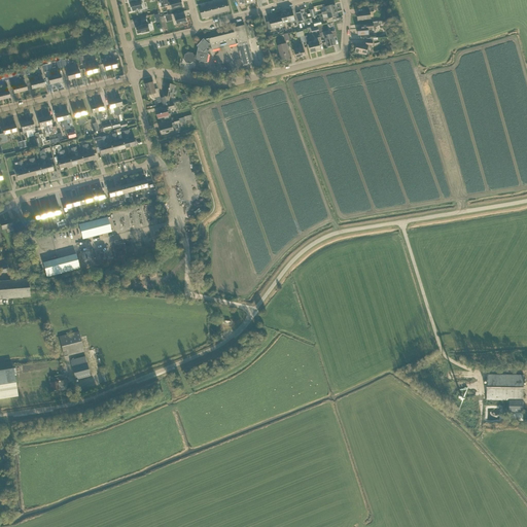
[(181,0),(179,0),(171,2),(173,9),(183,6),(181,0)]
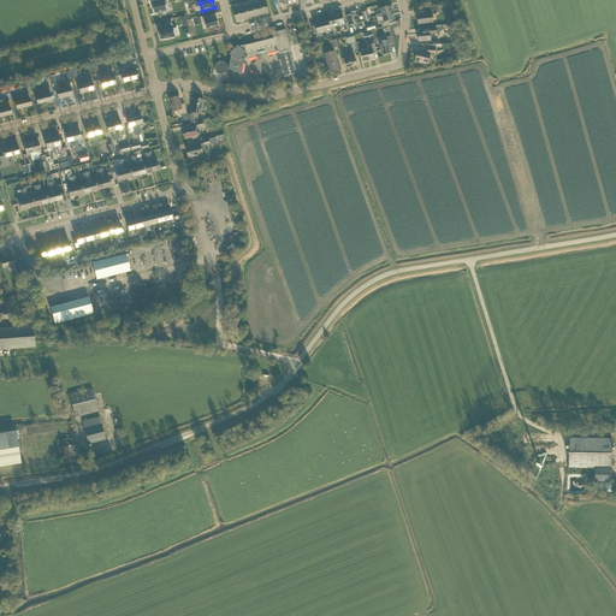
[(165,1),(153,5),(154,15),(167,11),(165,1)]
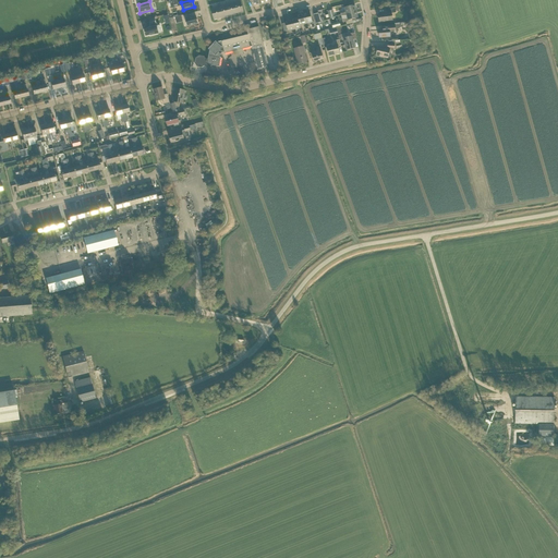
[(238,2),(233,3),(237,13),(244,12),(241,1),(238,2)]
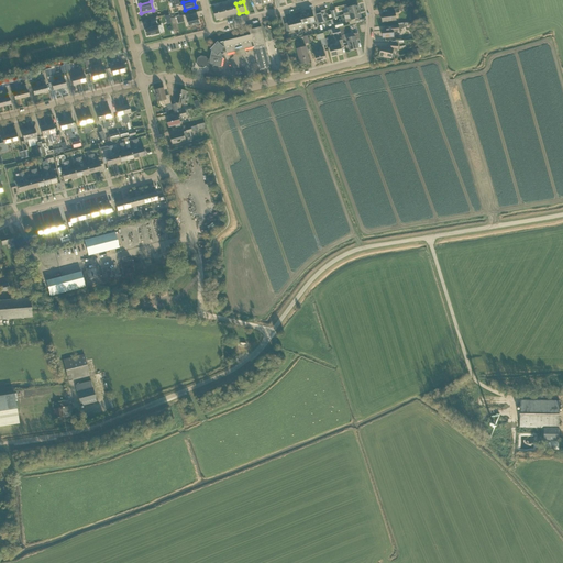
[(232,4),(229,6),(231,15),(239,13),(235,3),(232,3),(232,4)]
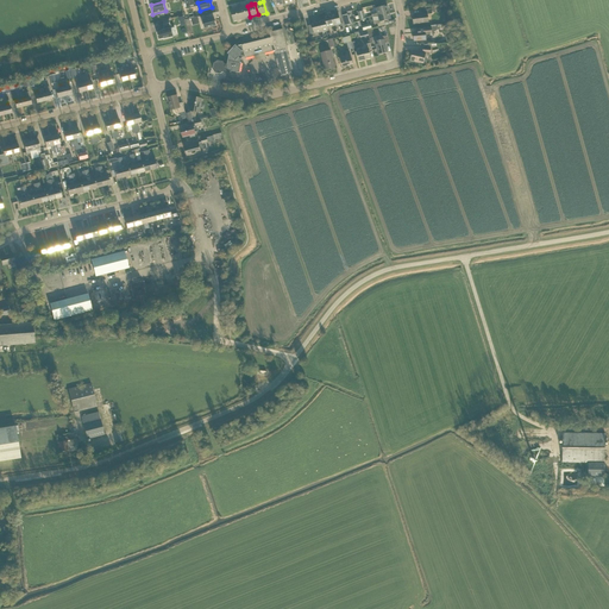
[(243,7),(239,8),(242,19),(250,17),(248,6),(246,5),(243,6),(243,7)]
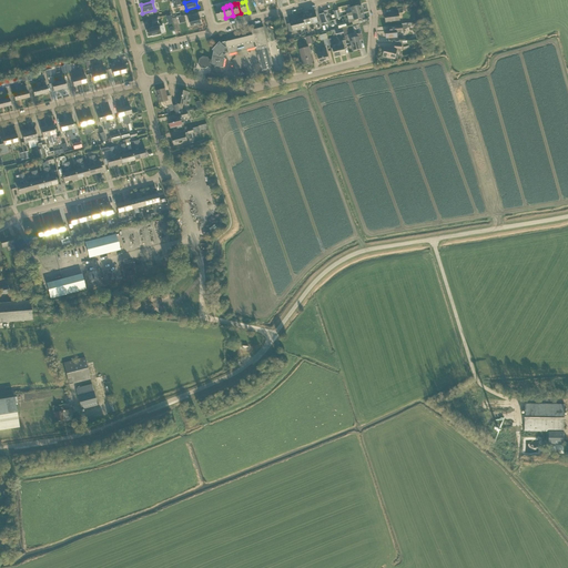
[(347,17),(353,16),(353,14),(363,11),(362,4),(351,8),(352,12),(346,13),(347,17)]
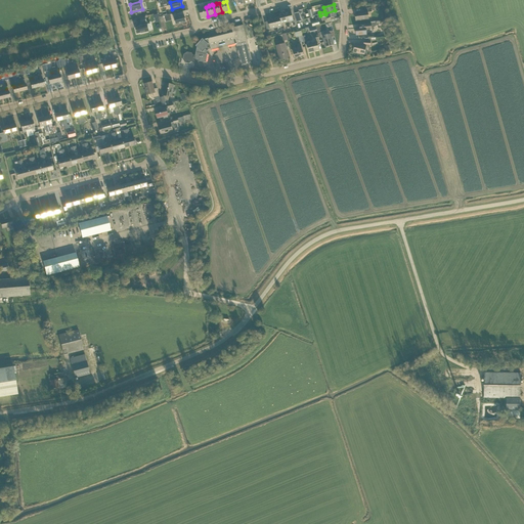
[(202,7),(202,8),(199,9),(201,18),(208,16),(206,7),(205,6),(202,7)]
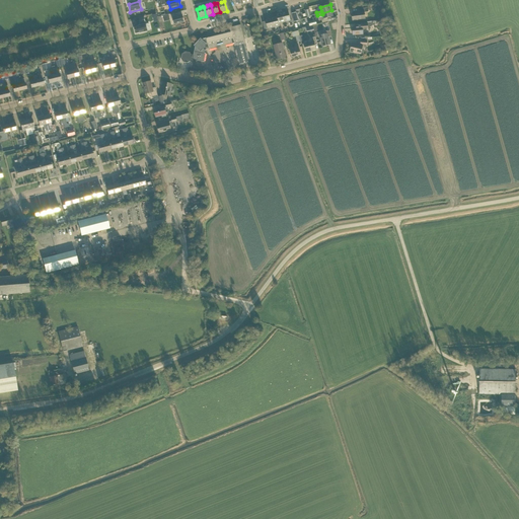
[(360,13),(352,14),(353,20),(366,19),(365,12),(368,12),(368,10),(368,8),(359,9),(360,13)]
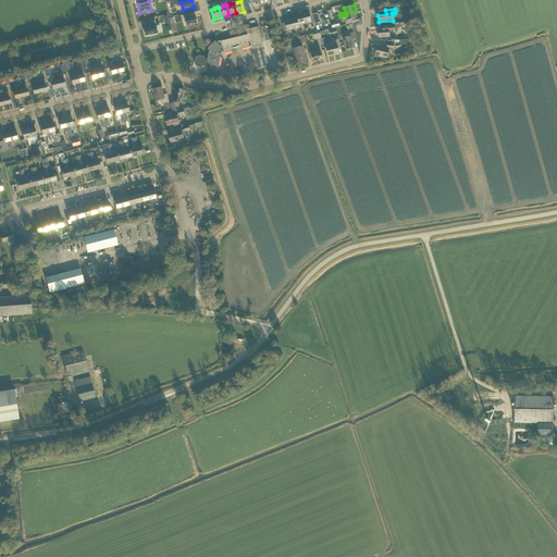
[(356,11),(346,14),(346,15),(347,19),(342,20),(342,23),(347,22),(347,21),(357,17),(356,11)]
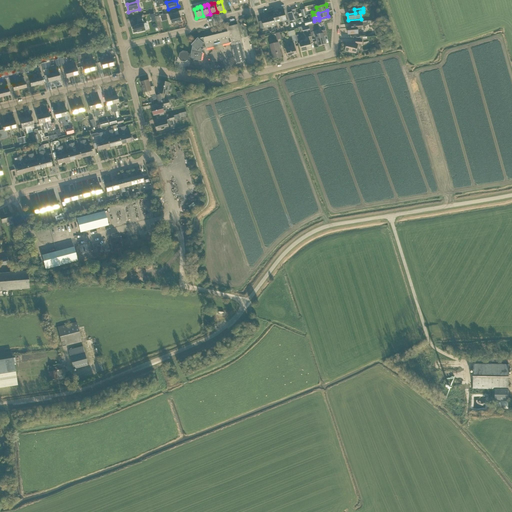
[(278,12),(280,20),(281,22),(282,22),(285,21),(286,26),(289,25),(288,20),(287,20),(284,11),(278,12)]
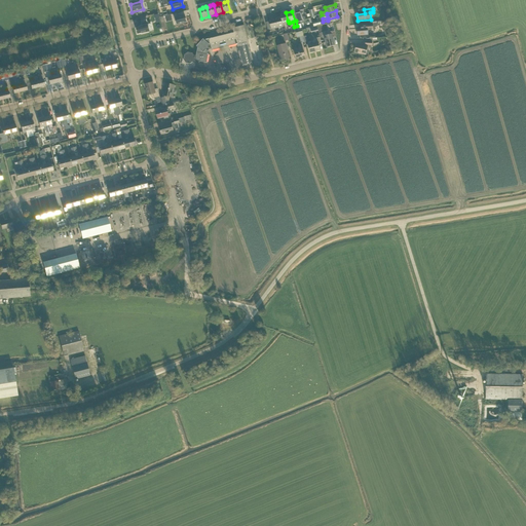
[(289,23),(288,21),(286,12),(280,14),(280,16),(283,24),(287,23),(289,28),(291,27),(290,23),(289,23)]
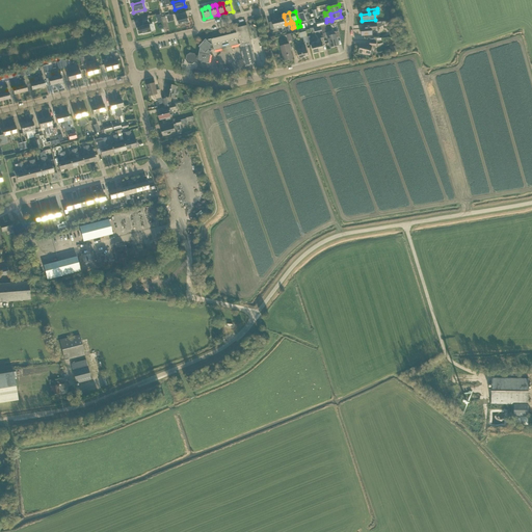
[(179,25),(189,23),(187,16),(177,18),(179,25)]
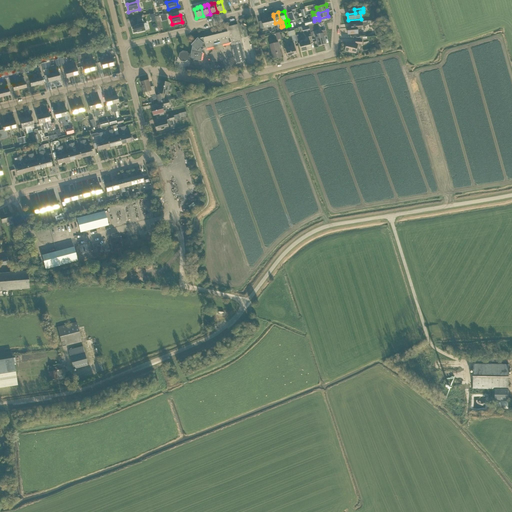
[(275,23),(273,16),(267,18),(270,27),(271,27),(274,26),(275,31),(278,30),(277,25),(276,26),(275,23)]
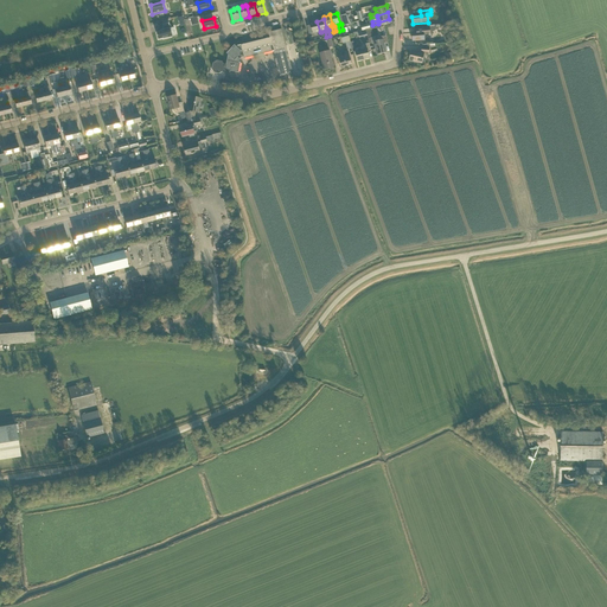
[(320,32),(317,21),(310,23),(311,25),(307,26),(310,34),(318,33),(320,39),(323,38),(321,32),(320,32)]
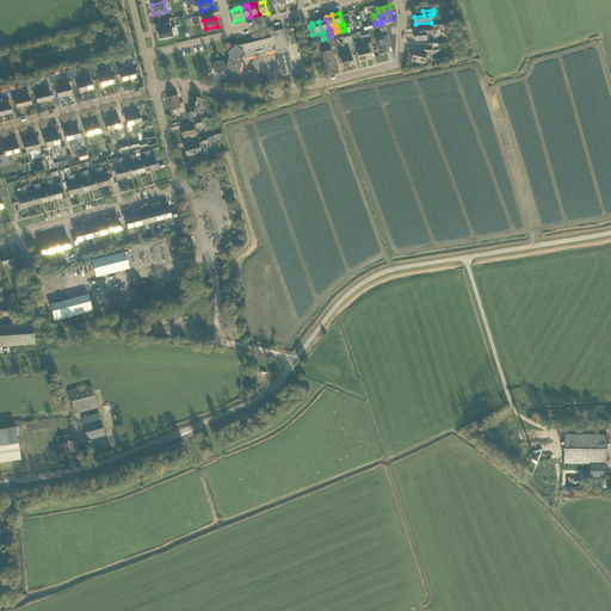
[(427,35),(433,35),(433,28),(419,29),(420,32),(414,32),(415,42),(427,41),(427,35)]
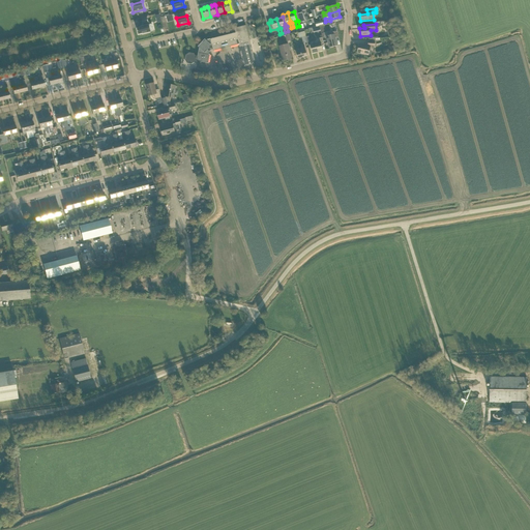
[(137,28),(139,34),(143,33),(150,32),(149,25),(141,27),(137,28)]
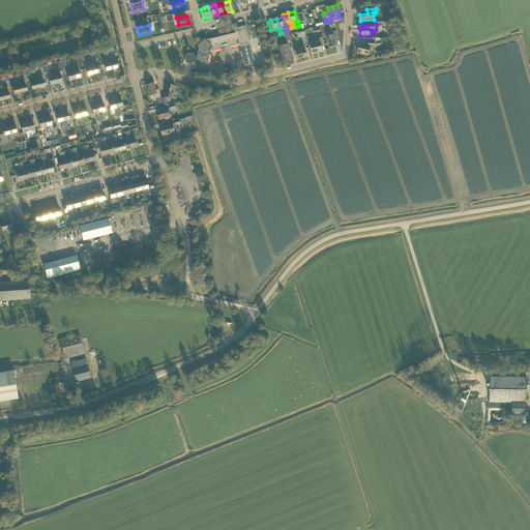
[(223,36),(219,37),(218,36),(216,36),(215,36),(214,37),(214,38),(210,39),(206,40),(205,40),(199,47),(200,47),(198,56),(196,56),(195,55),(189,53),(185,55),(185,60),(187,63),(192,64),(195,62),(201,64),(201,62),(208,63),(210,55),(208,54),(211,50),(213,50),(213,51),(238,45),(244,67),(256,64),(245,25),(234,28),(233,29),(231,30),(228,32),(226,33),(224,34),(223,35),(223,36)]
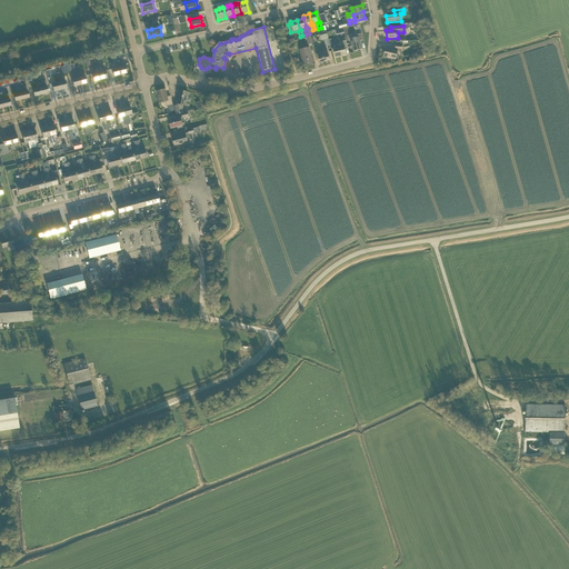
[(362,49),(360,40),(363,40),(361,33),(357,35),(358,37),(350,39),(353,50),(362,49)]
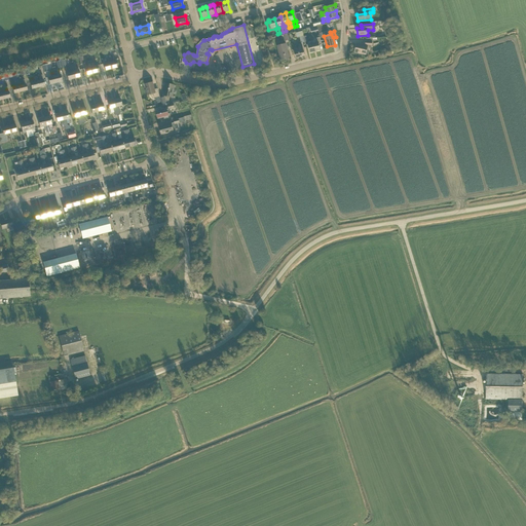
[(310,52),(320,50),(318,44),(322,43),(320,37),(316,38),(317,42),(308,44),(310,52)]
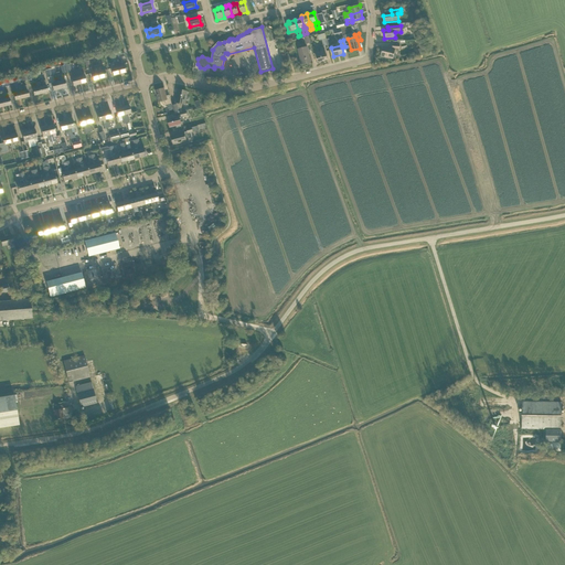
[(381,56),(393,60),(394,53),(397,53),(398,50),(400,50),(400,45),(393,44),(393,50),(383,48),(381,56)]
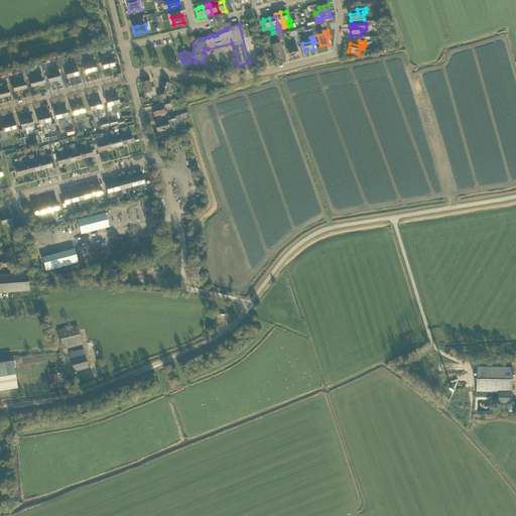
[(272,44),(275,58),(284,56),(280,42),(272,44)]
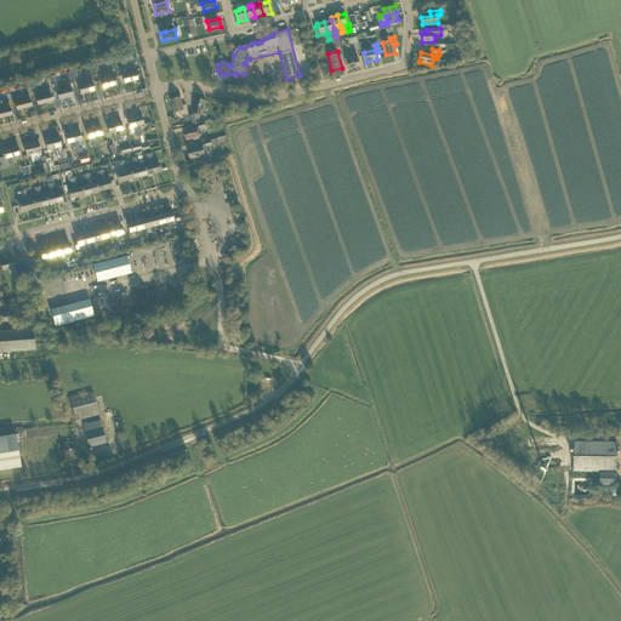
[(347,58),(349,68),(359,66),(355,52),(353,52),(354,57),(347,58)]
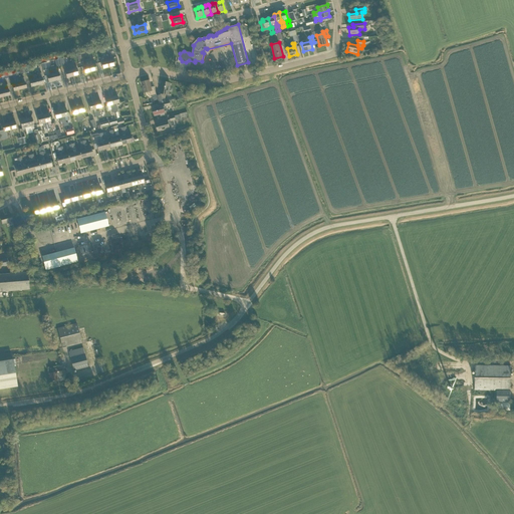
[(108,54),(105,54),(108,67),(114,66),(113,59),(109,60),(108,54)]
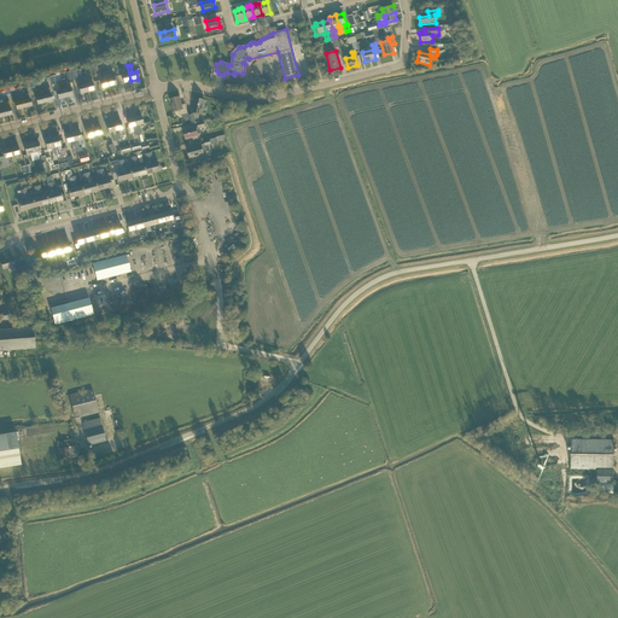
[(109,70),(105,71),(109,87),(116,85),(115,76),(111,77),(109,70)]
